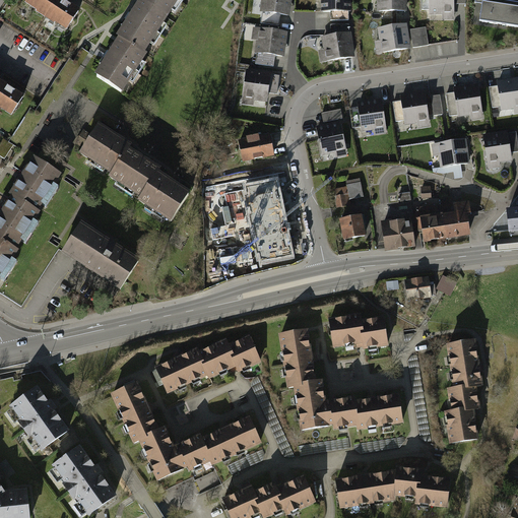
[(23,0),(21,4),(45,19),(58,0),(23,0)]
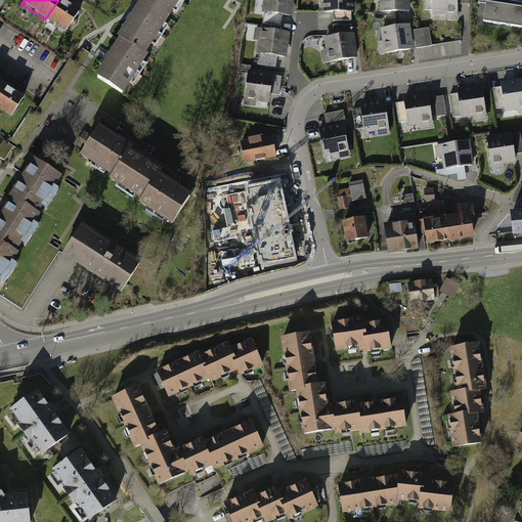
[(58,0),(45,19),(68,36),(84,13),(63,0),(58,0)]
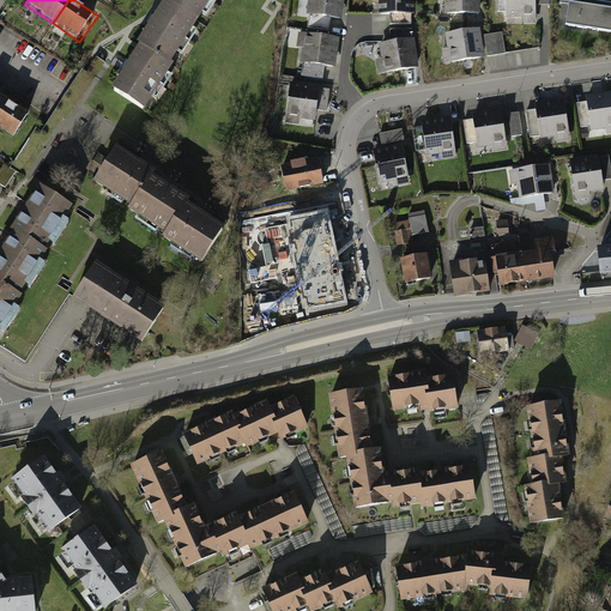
[(157,0),(155,4),(188,25),(205,0),(157,0)]
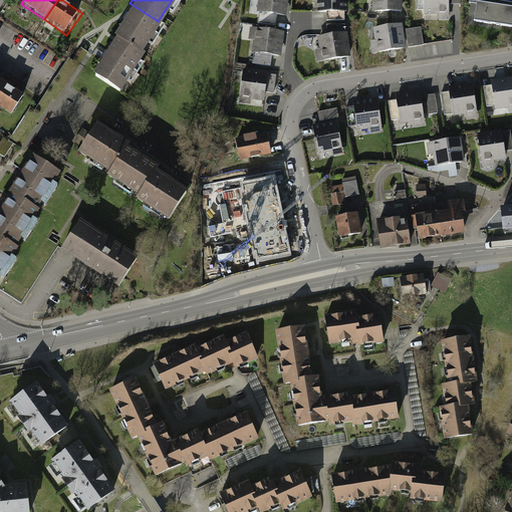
[(258,0),(257,12),(259,12),(258,22),(276,24),(277,14),(286,15),(287,0),(258,0)]
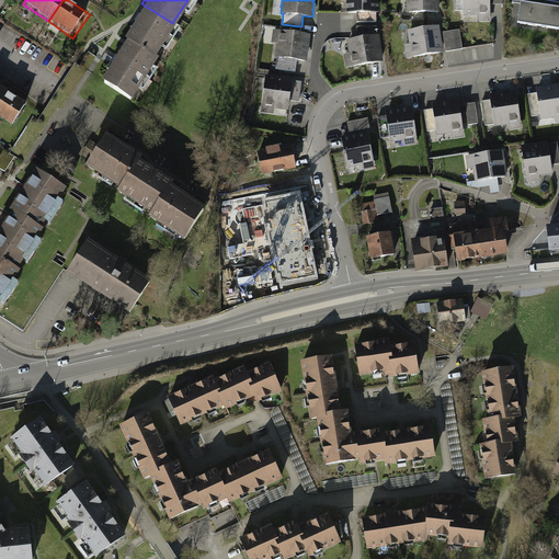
[(346,0),(346,10),(357,11),(357,21),(376,21),(376,11),(378,11),(377,0),(346,0)]
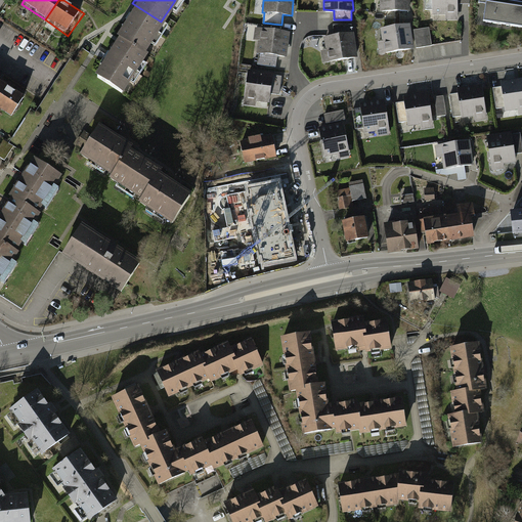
[(380,0),(380,9),(407,9),(406,0),(380,0)]
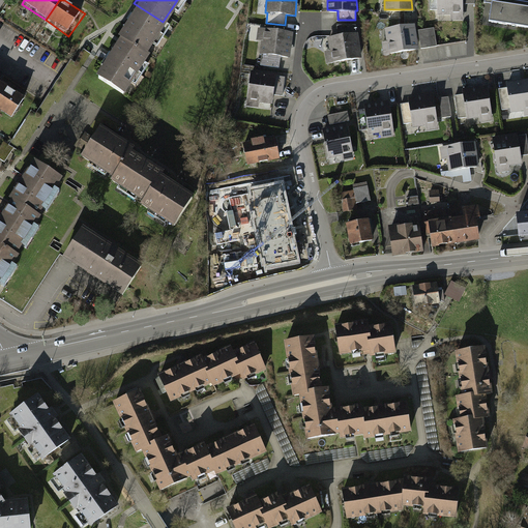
[(435,0),(436,12),(462,11),(462,4),(472,4),(472,0),(435,0)]
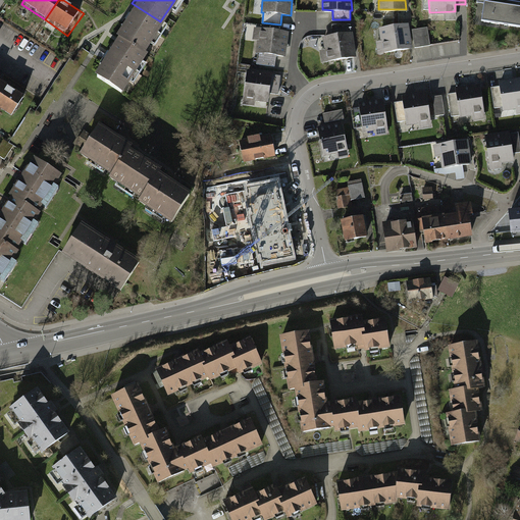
[(474,0),(474,4),(482,6),(479,22),(519,29),(519,4),(502,2),(502,0),(474,0)]
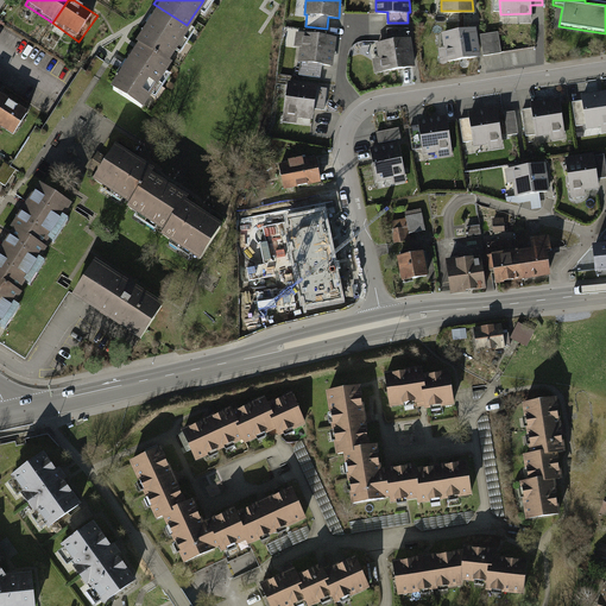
[(187,25),(153,4),(127,44),(163,67),(187,25)]
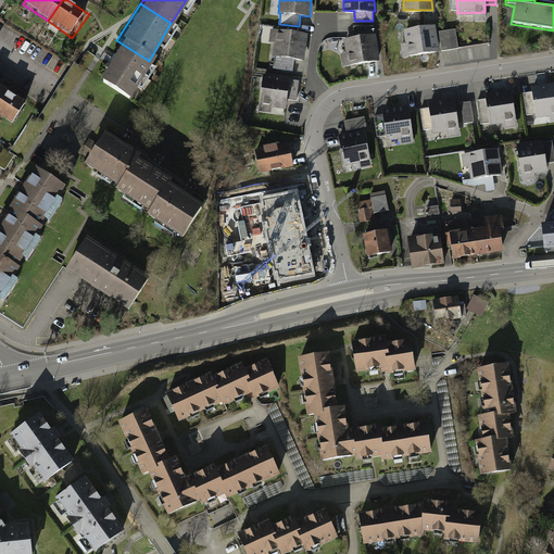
[(431,25),(403,29),(405,43),(400,45),(402,55),(436,50),(431,25)]
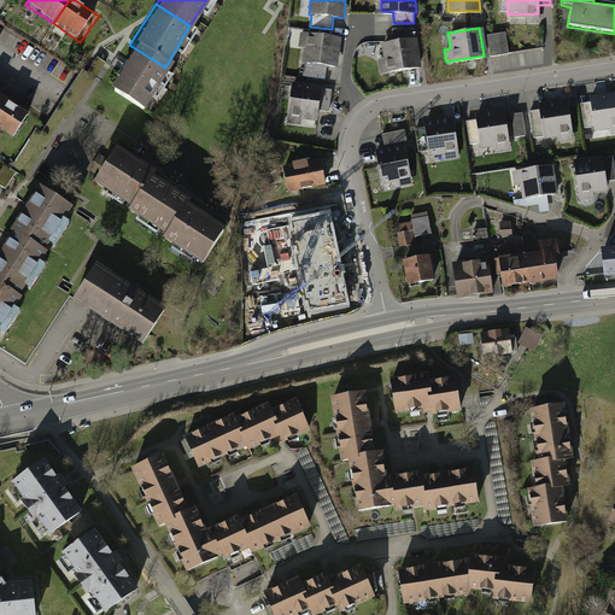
[(413,30),(392,29),(392,41),(413,39),(413,30)]
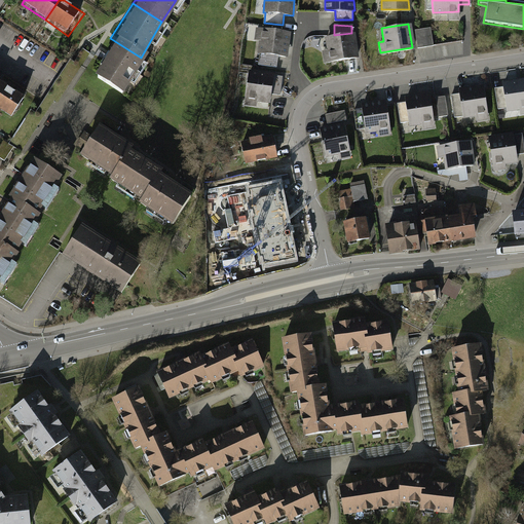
[(414,29),(417,48),(434,46),(431,27),(414,29)]
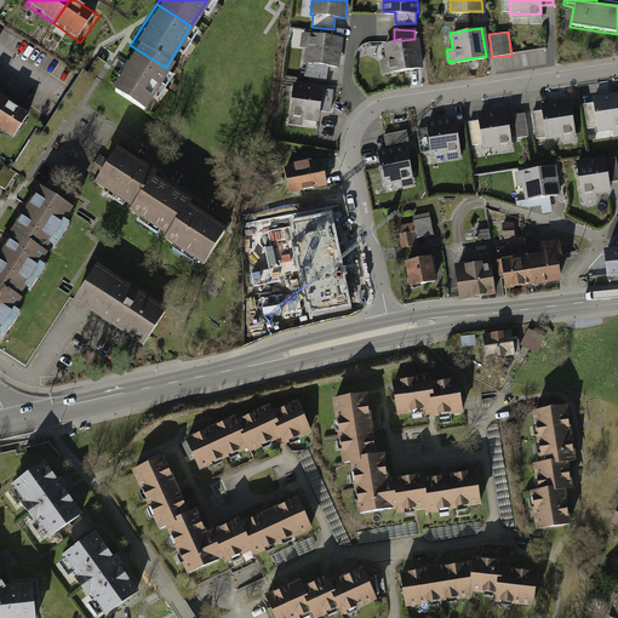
[(343,39),(302,33),(301,46),(305,47),(304,62),(307,62),(304,76),(326,79),(327,64),(339,66),(343,39)]
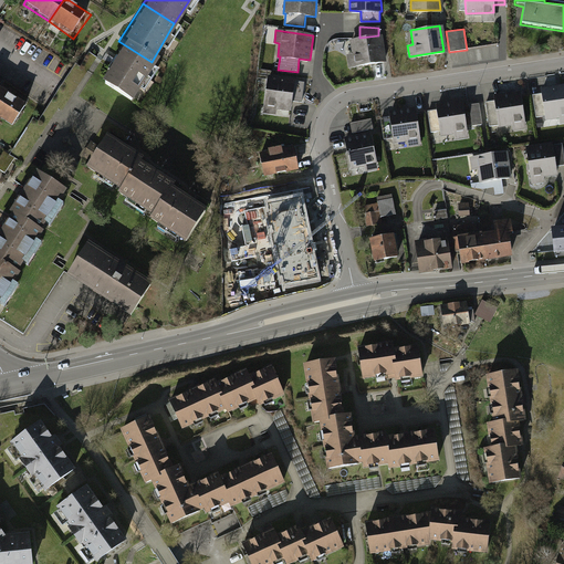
[(359,38),(352,40),(354,53),(346,54),(348,68),(384,62),(379,35),(378,35),(359,38)]
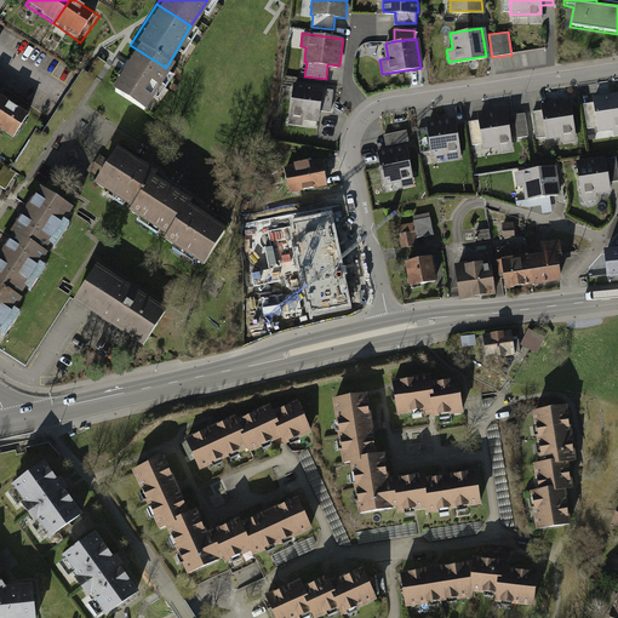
[(166,68),(130,45),(103,90),(139,112),(166,68)]
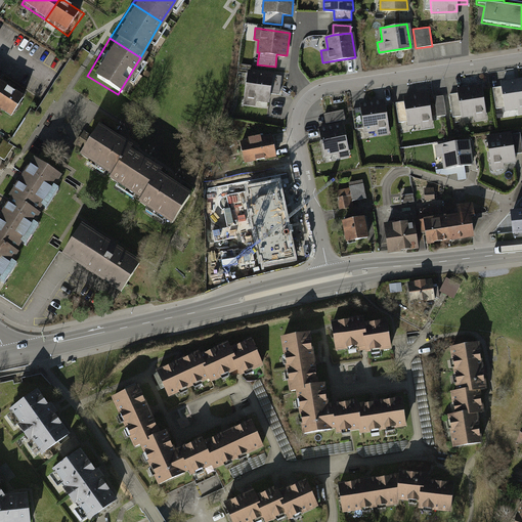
[(273,73),(247,69),(243,102),(255,104),(256,100),(269,102),(270,93),(278,94),(281,77),(272,76),(273,73)]
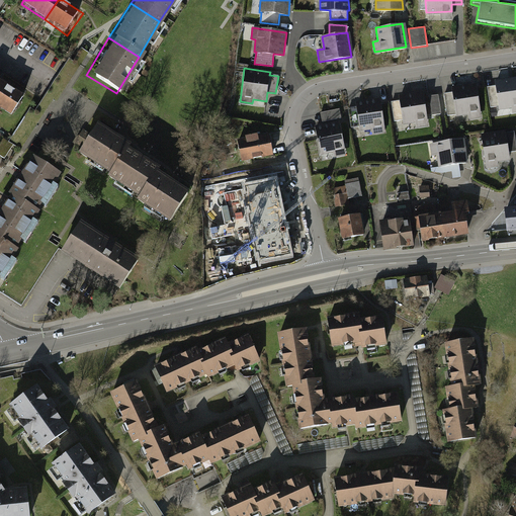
[(515,76),(496,80),(497,85),(499,104),(500,108),(511,106),(512,111),(515,110),(515,76)]
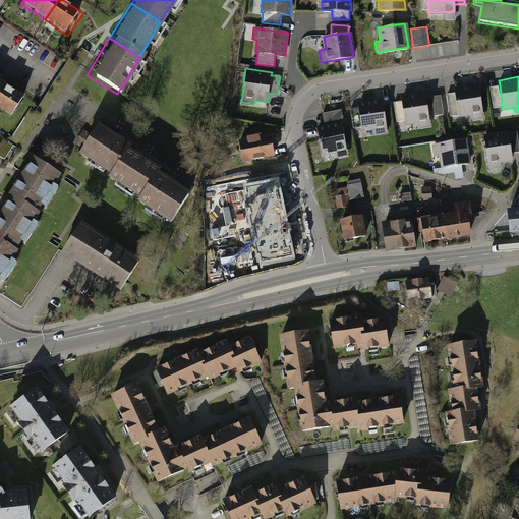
[(1,81),(0,82),(0,112),(10,120),(26,97),(1,81)]
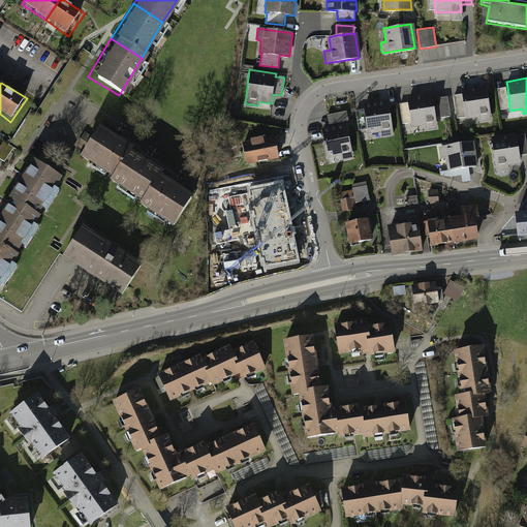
[(487,85),(462,88),(463,93),(466,115),(466,119),(478,117),(479,122),(492,120),(487,85)]
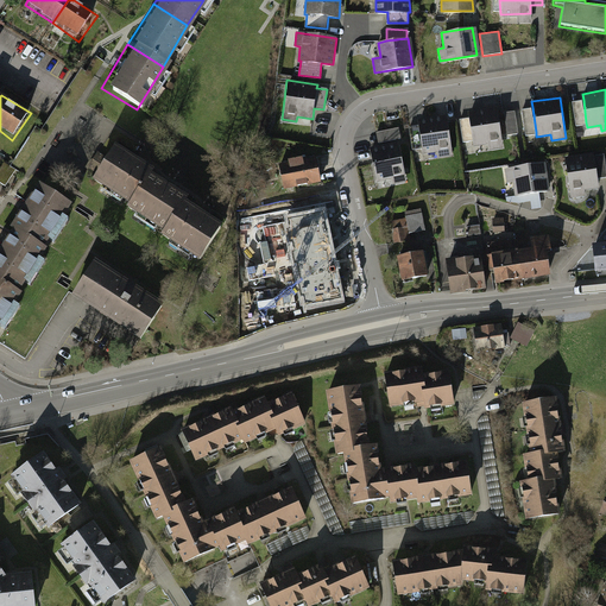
[(574,124),(586,122),(584,100),(572,101),(574,124)]
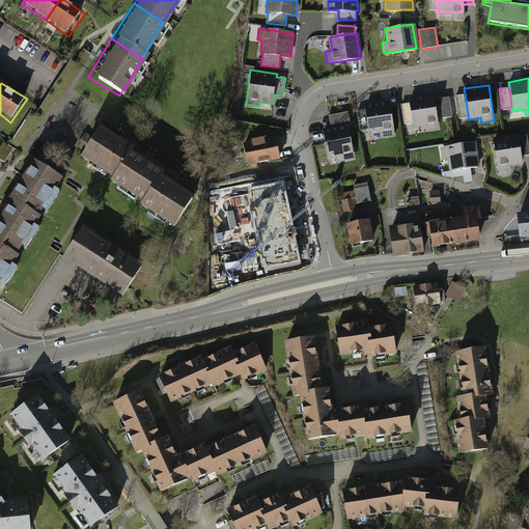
[(434,93),(410,96),(411,102),(413,122),(414,126),(425,124),(426,129),(439,128),(434,93)]
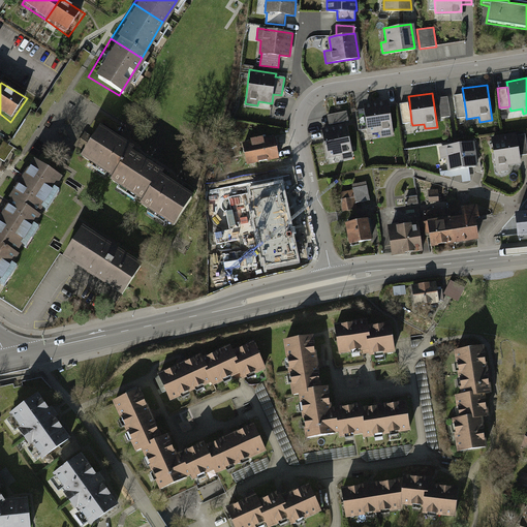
[(456,116),(466,115),(463,93),(453,95),(456,116)]
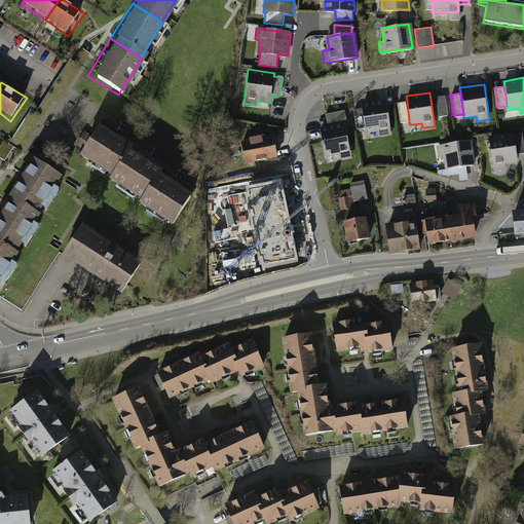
[(438,116),(447,115),(445,96),(435,97),(438,116)]
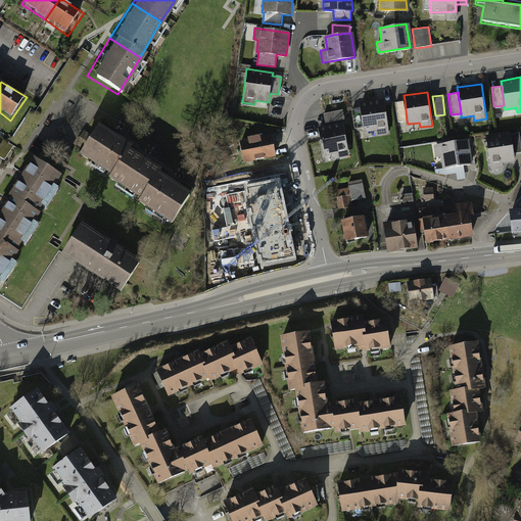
[(384,98),(360,102),(361,107),(364,127),(364,131),(376,129),(376,134),(388,132),(384,98)]
